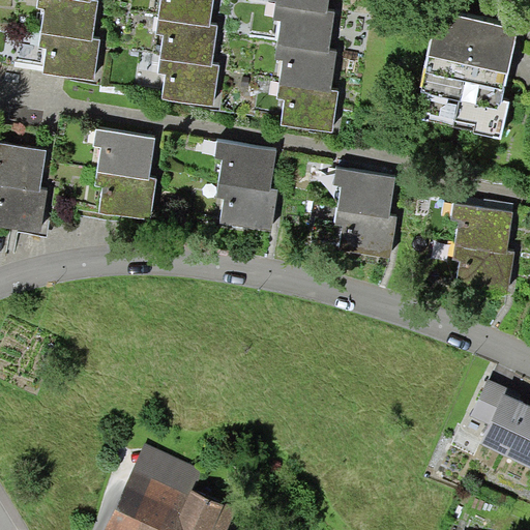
[(99,1),(95,0),(91,0),(91,1),(84,0),(38,0),(37,8),(46,9),(41,33),(93,41),(93,39),(99,1)]
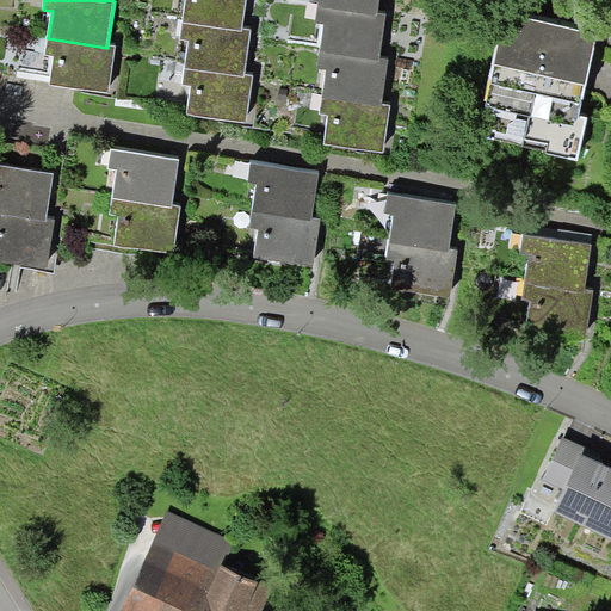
[(246,0),(185,0),(183,22),(242,30),(242,29),(246,0)]
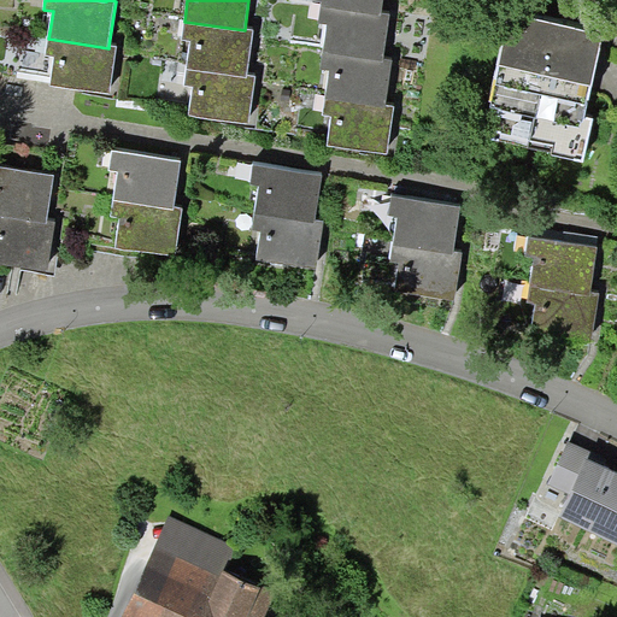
[(382,0),(311,0),(311,3),(321,4),(321,6),(381,16),(381,12),(382,0)]
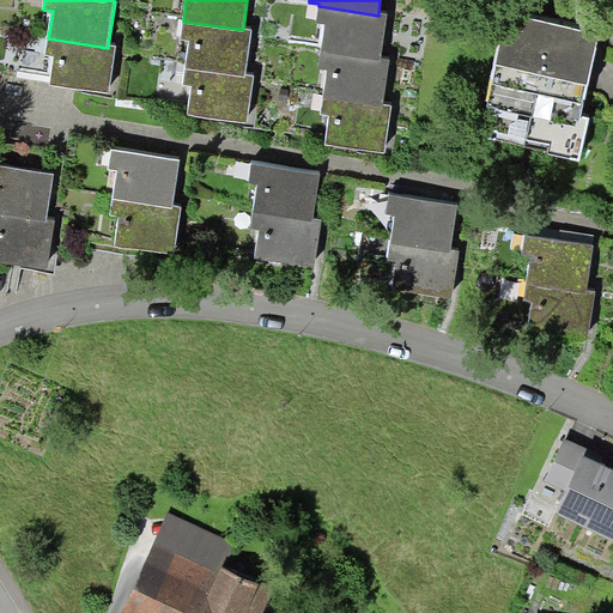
[(388,13),(378,12),(378,16),(319,6),(316,23),(325,25),(321,52),(381,61),(381,59),(388,13)]
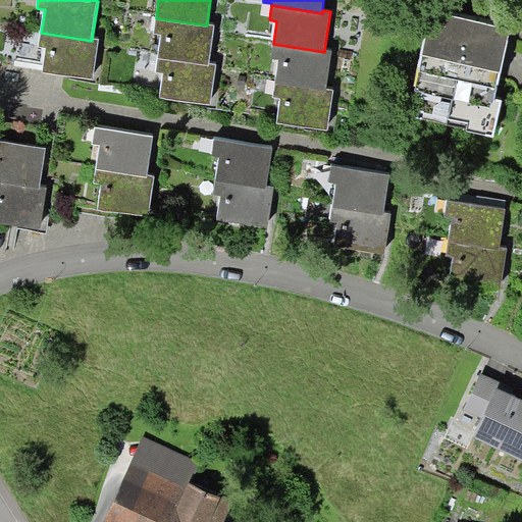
[(493,99),(510,30),(434,11),(416,89),(424,91),(418,117),(467,128),(466,131),(493,137),(502,101),(493,99)]
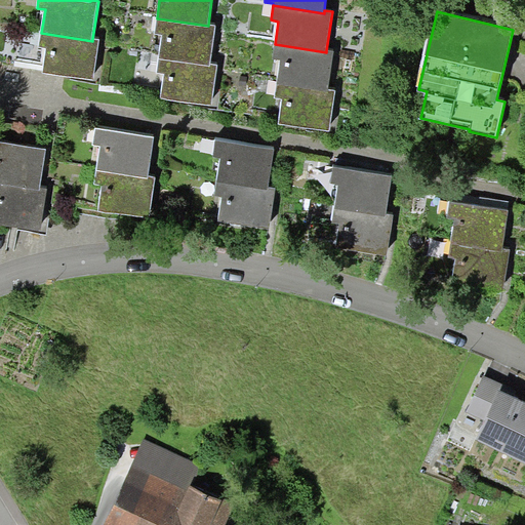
[(210,64),(215,26),(208,25),(208,26),(157,18),(154,34),(162,35),(158,57),(209,66),(210,64)]
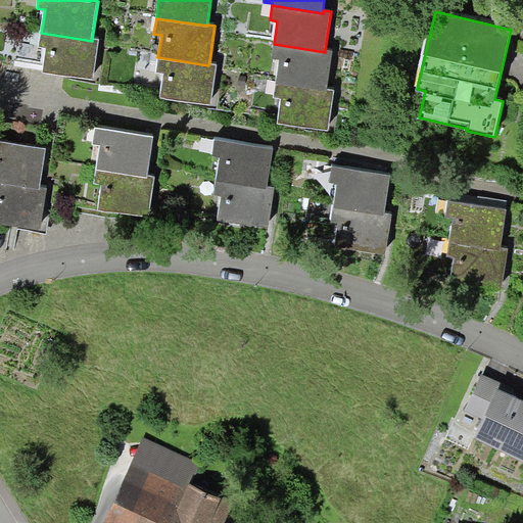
[(100,40),(92,39),(92,41),(41,33),(39,46),(47,48),(43,73),(94,80),(100,40)]
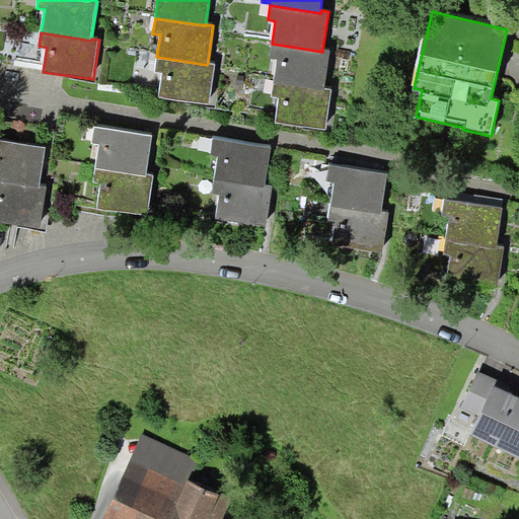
[(329,51),(322,50),(322,52),(272,44),(269,59),(277,60),(273,83),(323,90),(324,88),(329,51)]
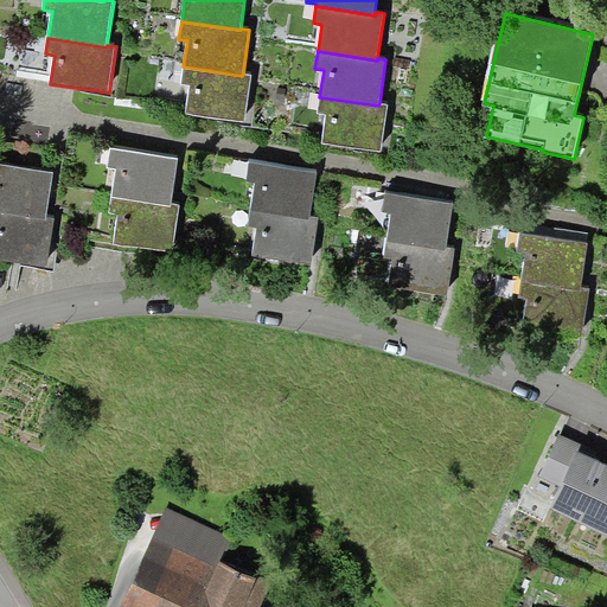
[(251,75),(243,74),(242,76),(183,66),(180,84),(191,85),(186,113),(244,121),(251,75)]
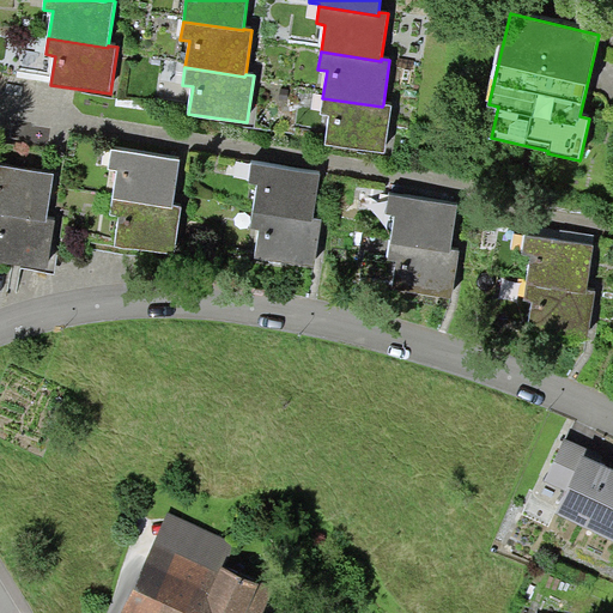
[(392,105),(383,104),(382,107),(322,98),(320,115),(329,116),(325,144),(384,152),(392,105)]
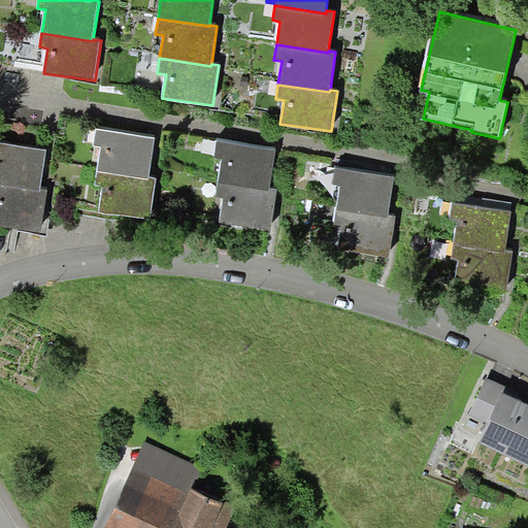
[(155,137),(96,129),(93,145),(101,146),(98,171),(149,179),(149,177),(155,137)]
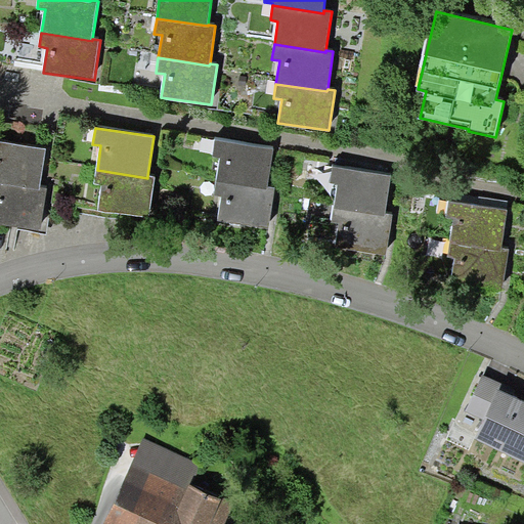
[(220,158),(216,182),(267,189),(268,186),(274,146),(216,137),(213,157),(220,158)]
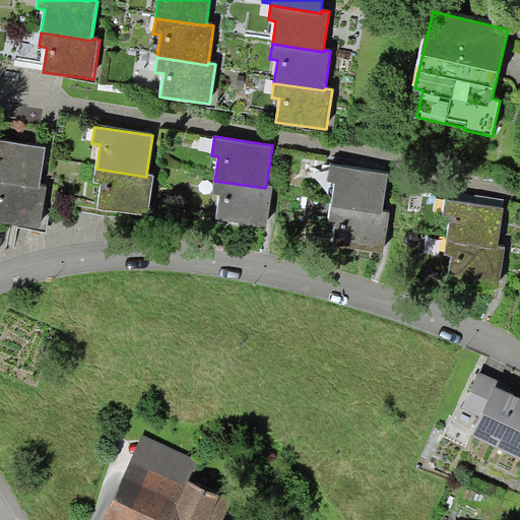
[(0,181),(40,188),(40,186),(46,147),(0,139),(0,181)]
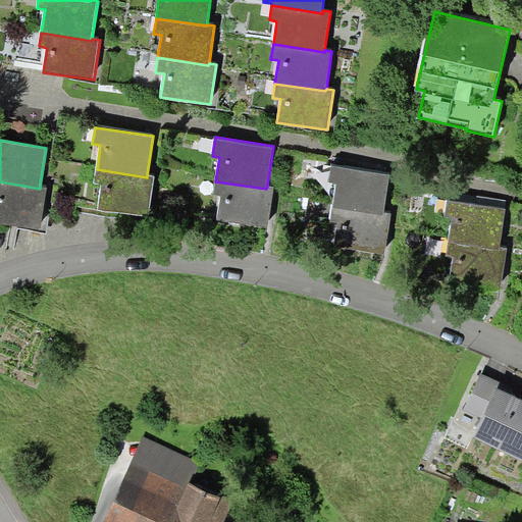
[(336,184),(332,208),(384,215),(384,212),(389,175),(331,166),(329,183),(336,184)]
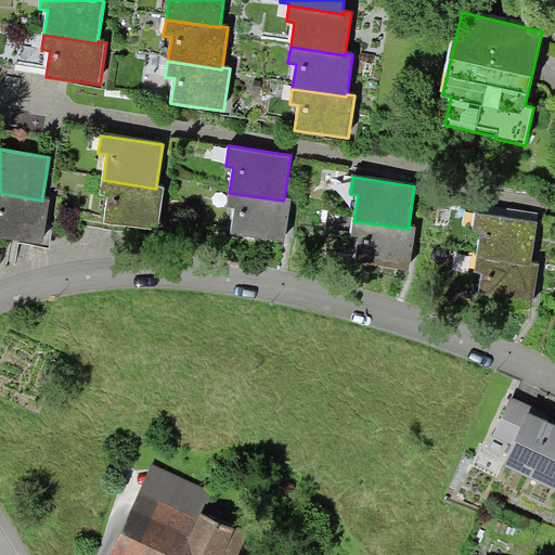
[(165,188),(156,186),(156,189),(103,180),(100,194),(107,196),(104,222),(113,224),(157,230),(165,188)]
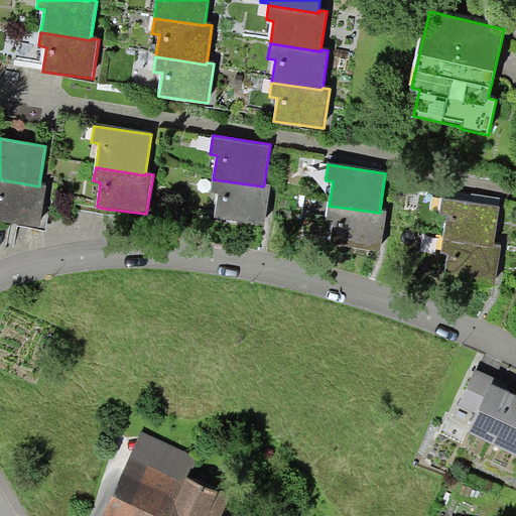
[(45,185),(39,184),(39,186),(0,179),(0,220),(39,226),(45,185)]
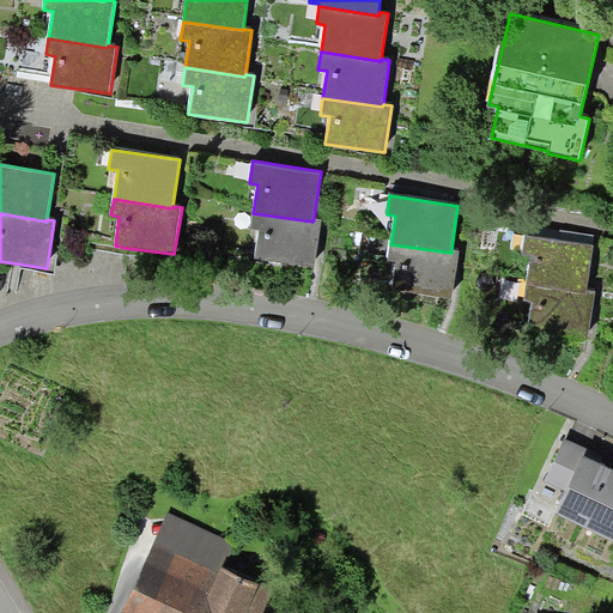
[(322,219),(314,218),(313,222),(253,213),(250,229),(259,230),(255,256),(314,267),(322,219)]
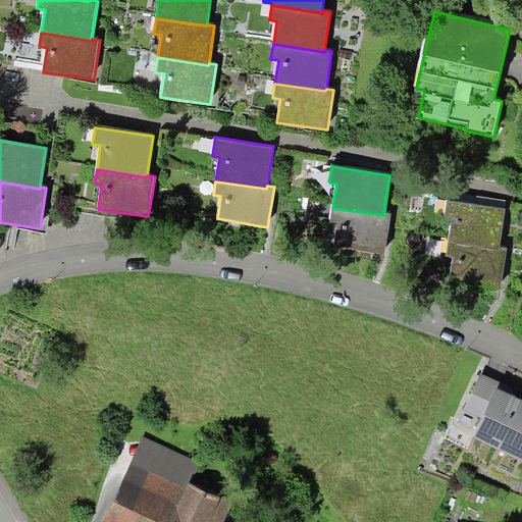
[(452,218),(449,241),(500,250),(500,247),(506,208),(447,200),(445,218),(452,218)]
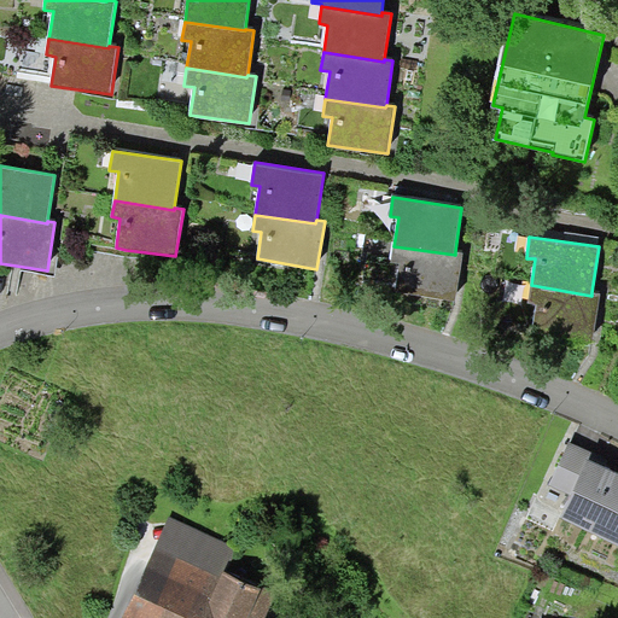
[(464,252),(455,251),(455,255),(394,246),(391,262),(400,263),(395,291),(455,301),(464,252)]
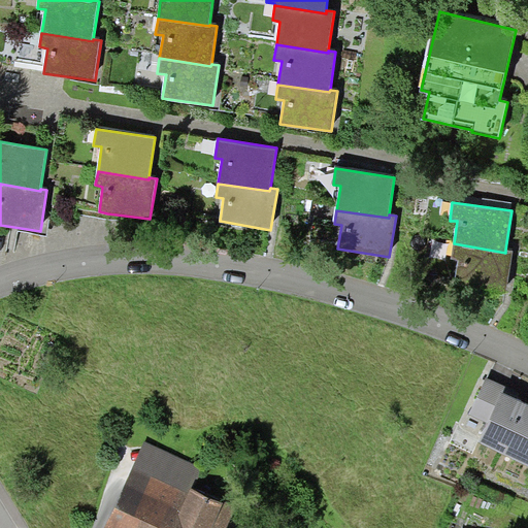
[(514,251),(505,250),(505,253),(454,243),(452,259),(458,260),(454,286),(506,296),(514,251)]
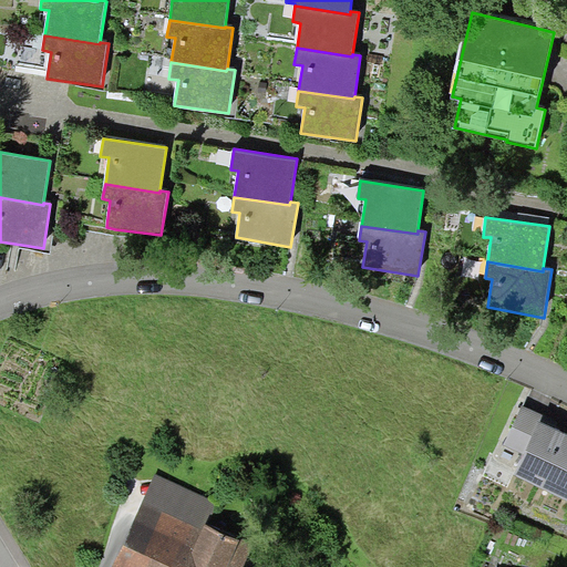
[(538,422),(543,415),(522,406),(504,444),(523,454),(538,422)]
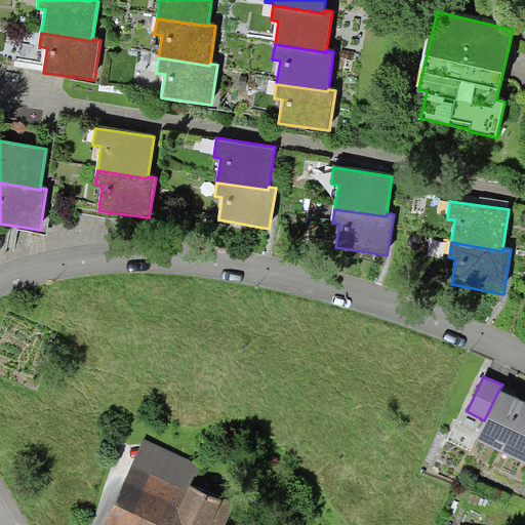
[(524,402),(498,391),(484,420),(476,439),(524,461),(524,402)]
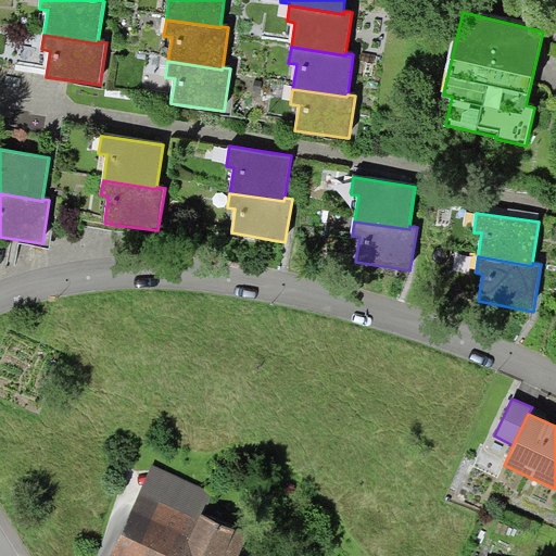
[(152,466),(109,555),(238,555),(249,533),(234,527),(231,529),(203,516),(213,494),(152,466)]
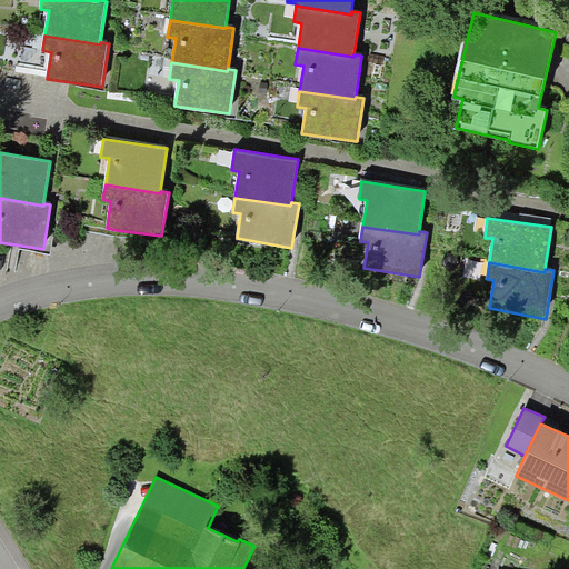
All buildings are outlined.
